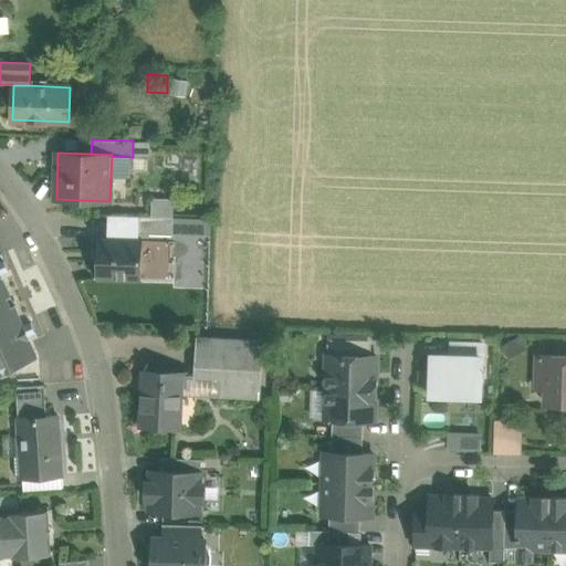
[(152,195),(152,216),(173,217),(174,195),(152,195)]
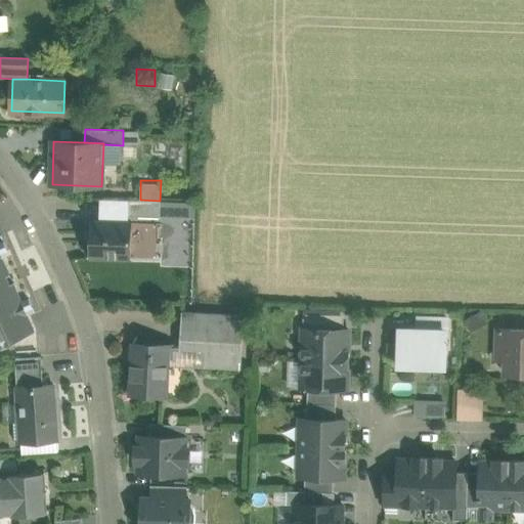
[(140,200),(129,200),(129,217),(160,218),(160,201),(140,200)]
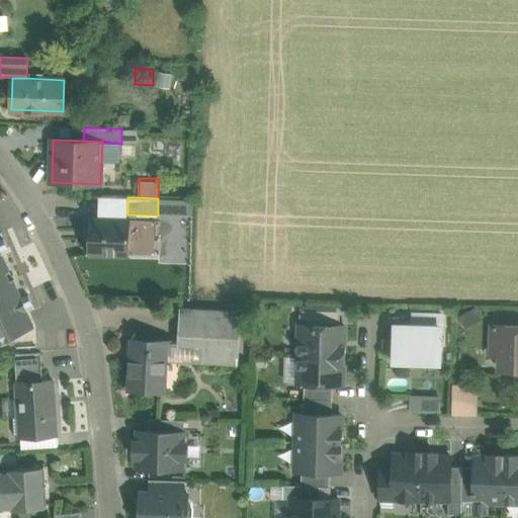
[(131,221),(90,219),(89,255),(130,256),(131,237),(131,223),(131,221)]
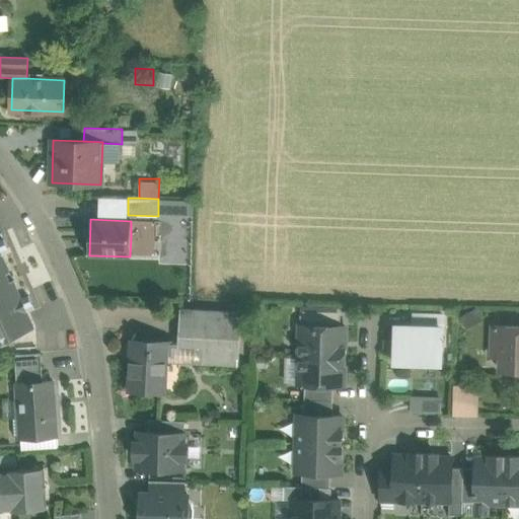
[(0,279),(7,277),(5,272),(9,270),(1,251),(8,248),(4,238),(0,239),(0,279)]
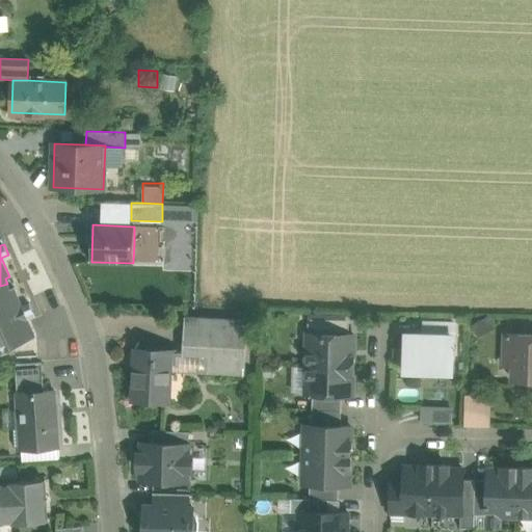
[(7,284),(0,286),(0,353),(20,345),(18,341),(34,334),(26,316),(33,313),(29,302),(22,306),(14,287),(9,289),(7,284)]
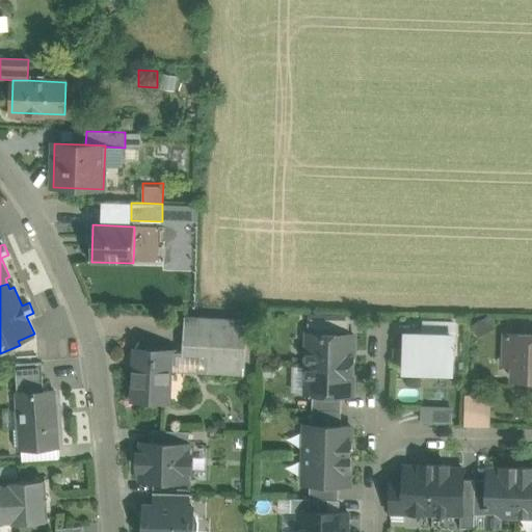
[(487,316),(475,322),(480,335),(494,328),(487,316)]
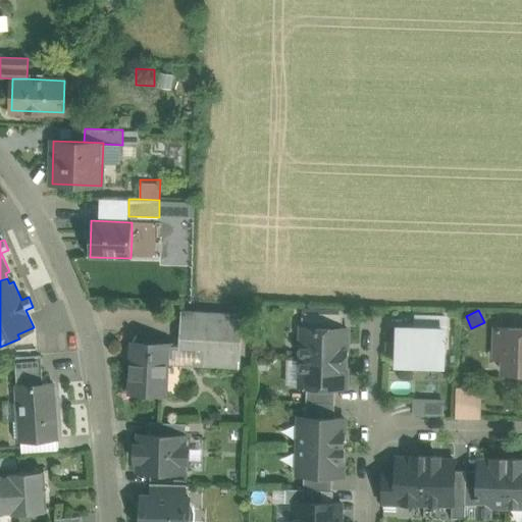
[(207,312),(181,311),(179,346),(179,349),(205,350),(207,312)]
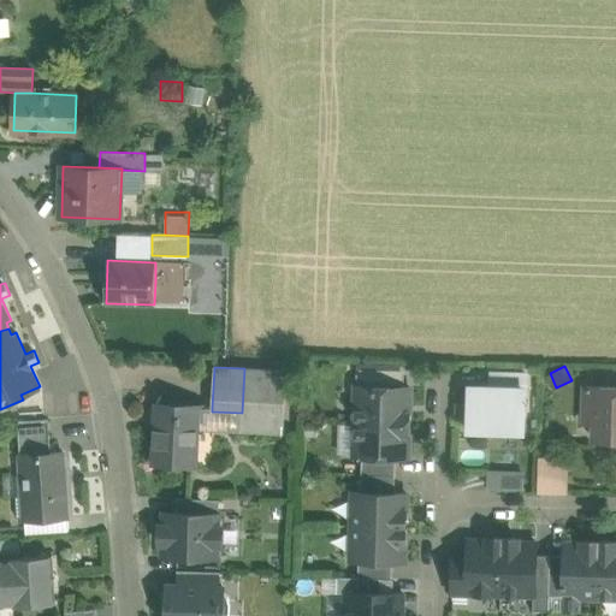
[(286,371),(244,368),(242,413),(241,431),(284,433),(286,371)]
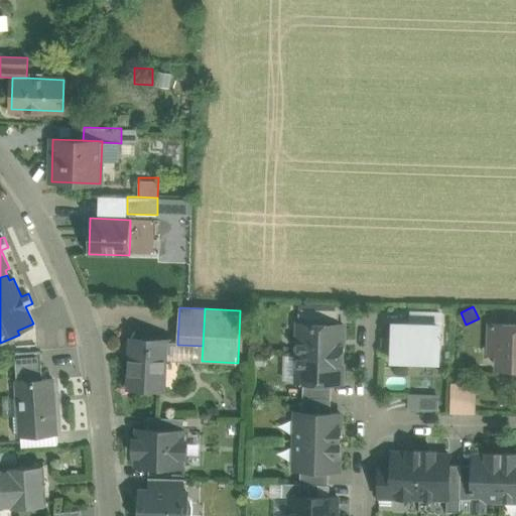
[(336,310),(299,309),(299,324),(336,325),(336,310)]
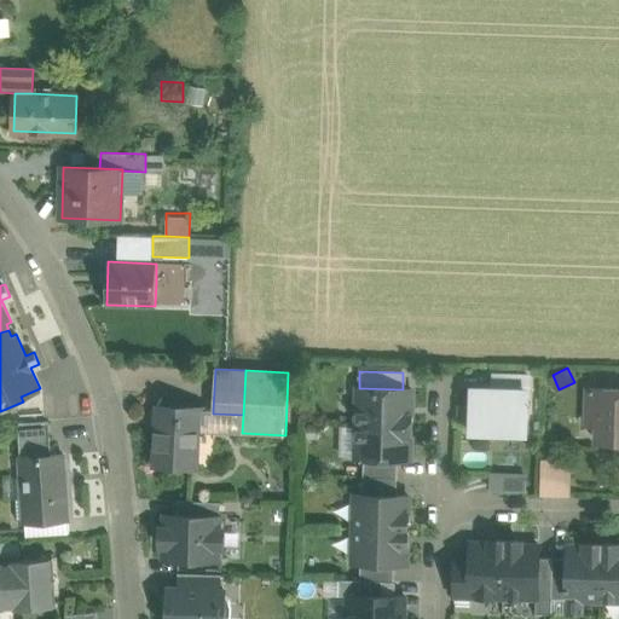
[(528,376),(495,375),(495,389),(527,391),(527,392),(528,392),(528,376)]
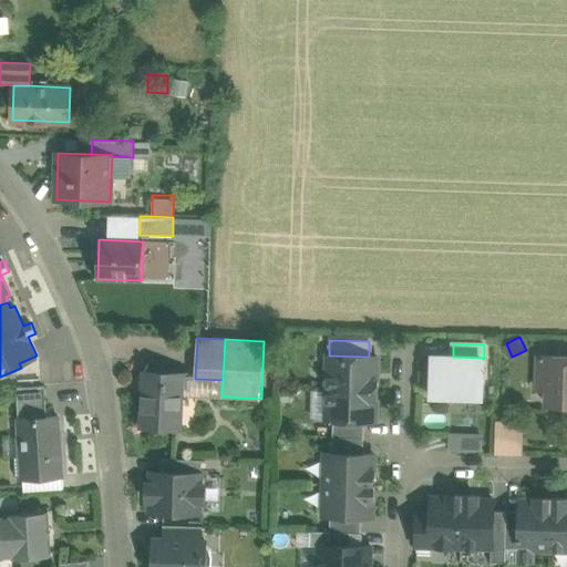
[(369,357),(329,356),(328,389),(377,390),(378,357),(369,357)]
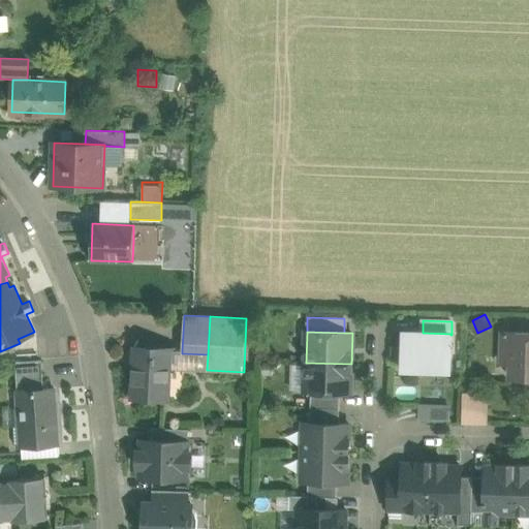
[(528,332),(503,332),(502,354),(510,355),(510,377),(528,377),(528,332)]
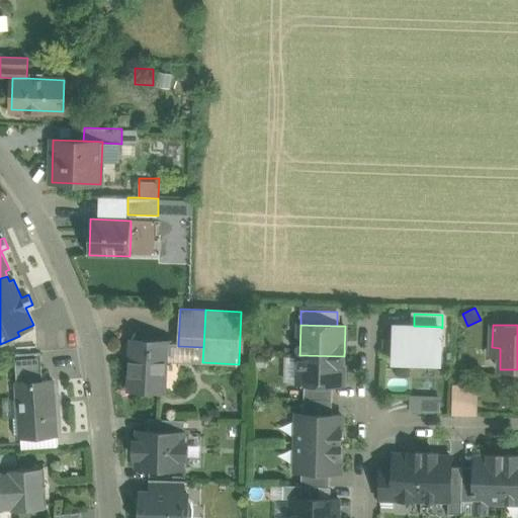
[(414,326),(396,326),(395,360),(409,360),(409,363),(440,364),(441,349),(441,328),(441,327),(414,326)]
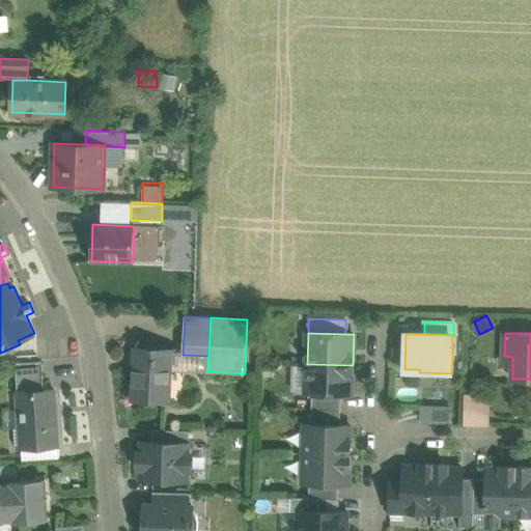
[(176,350),(135,347),(133,398),(169,400),(170,370),(207,371),(208,356),(183,355),(183,352),(176,351),(176,350)]
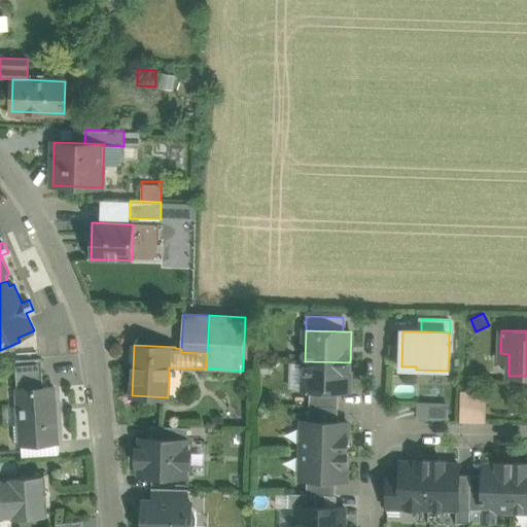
[(41,359),(16,361),(19,390),(43,388),(41,359)]
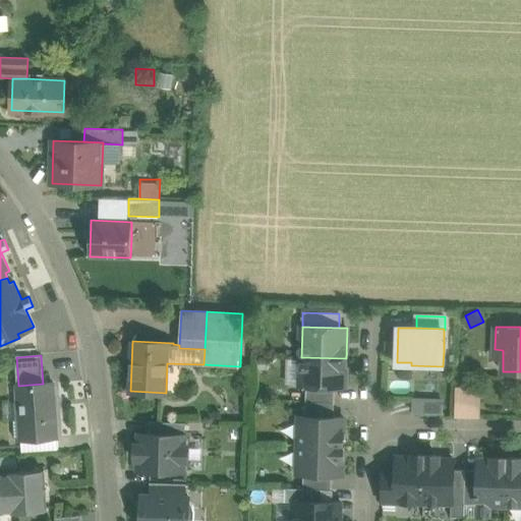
[(256,356),(255,371),(268,371),(269,357),(256,356)]
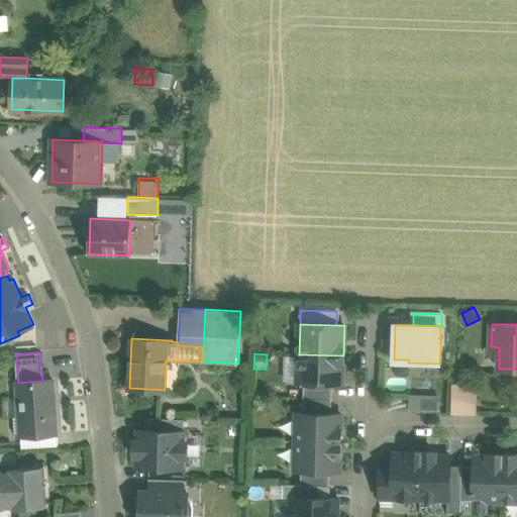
[(343,355),(299,354),(298,382),(332,384),(342,384),(343,355)]
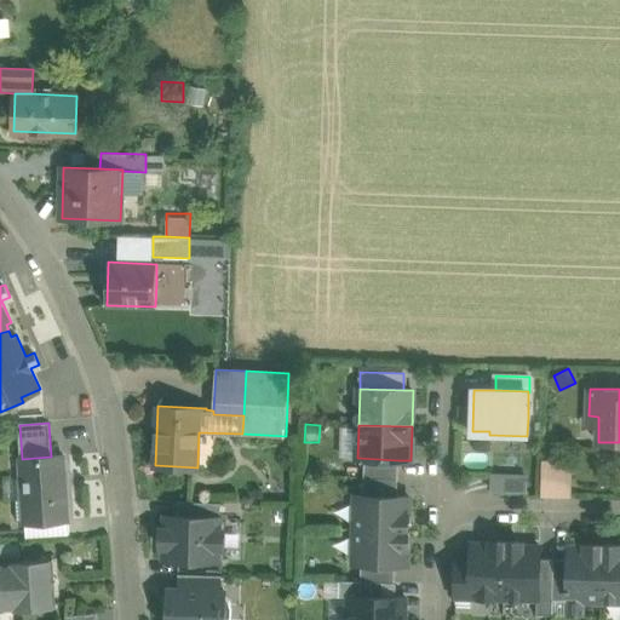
[(22,459),(21,459),(22,477),(30,477),(32,498),(33,522),(67,520),(63,457),(51,457),(22,459)]
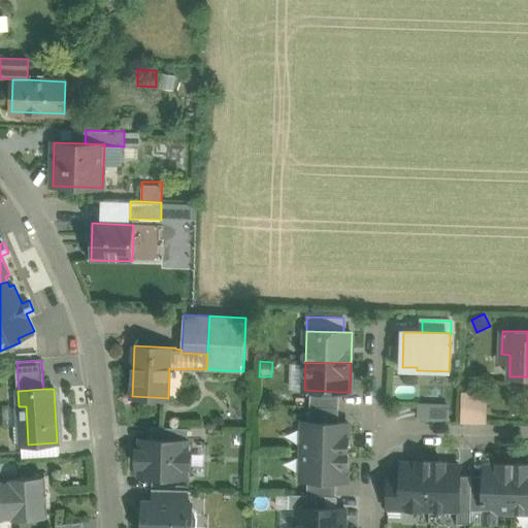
[(460,423),(489,424),(491,391),(462,390),(460,423)]
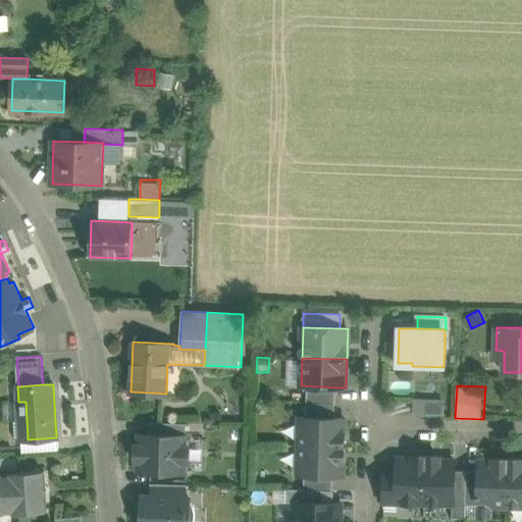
[(335,387),(307,386),(307,402),(335,403),(335,387)]
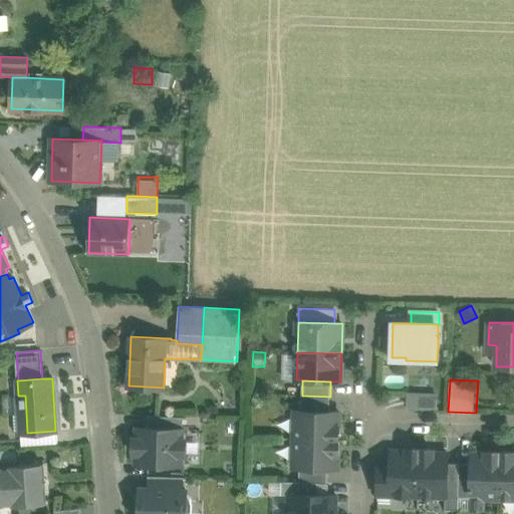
[(437,395),(409,394),(408,406),(436,407),(437,395)]
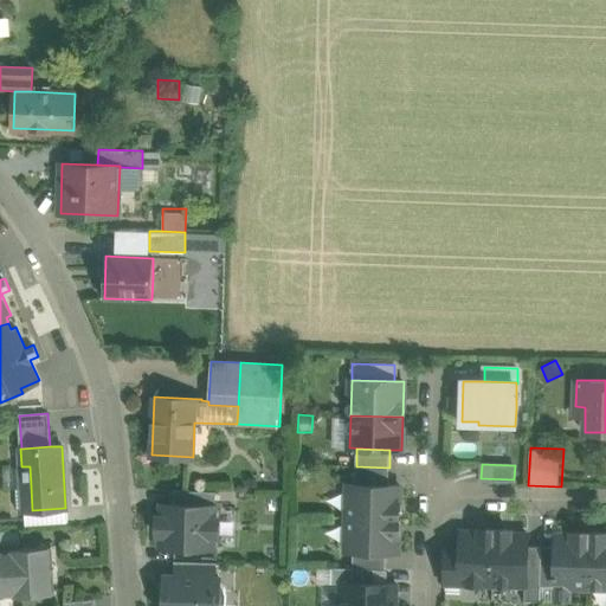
[(389,468),(356,466),(355,484),(388,485),(389,468)]
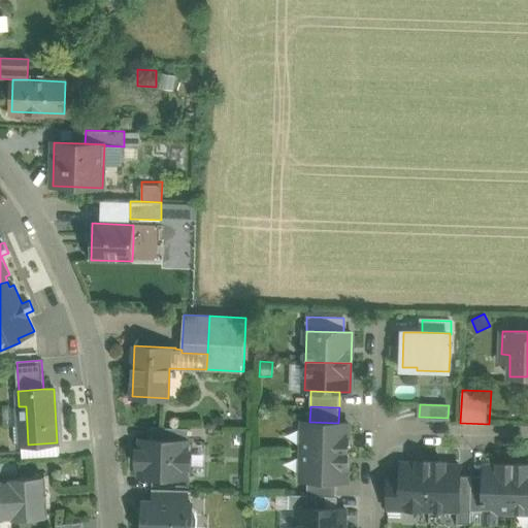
[(309,422),(303,422),(302,451),(348,452),(349,423),(338,423),(309,422)]
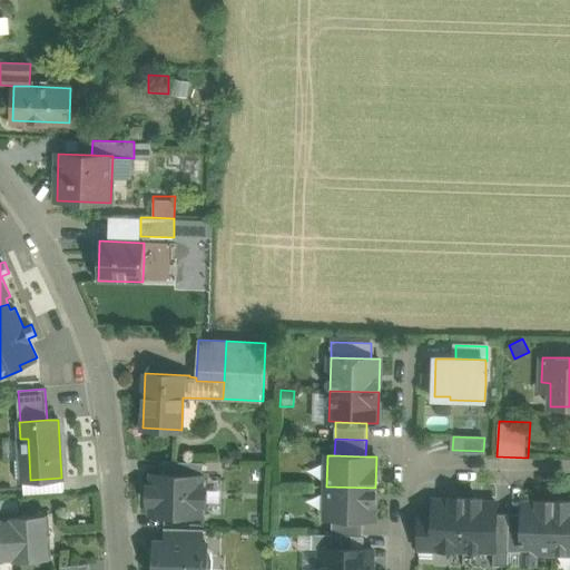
[(21,459),(15,459),(17,480),(23,480),(30,480),(29,458),(21,459)]
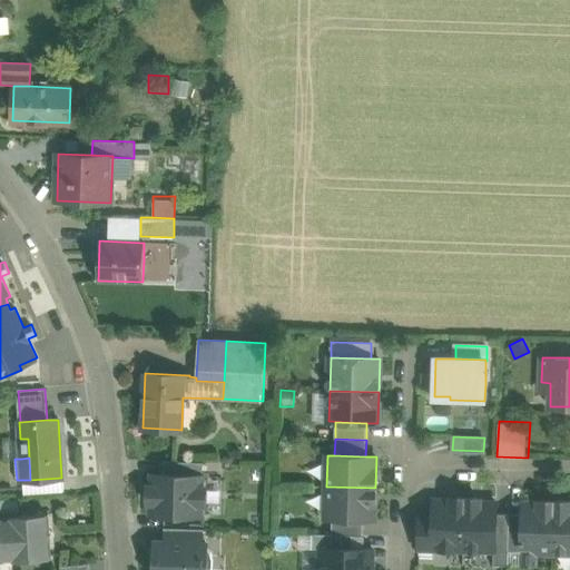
[(203,462),(164,461),(163,474),(203,475),(203,462)]
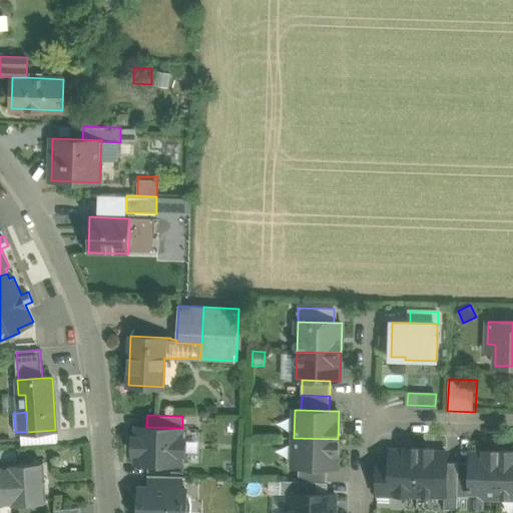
[(146,427),(136,427),(136,437),(133,437),(132,453),(135,453),(135,463),(181,464),(181,454),(184,454),(185,438),(182,438),(182,428),(146,427)]
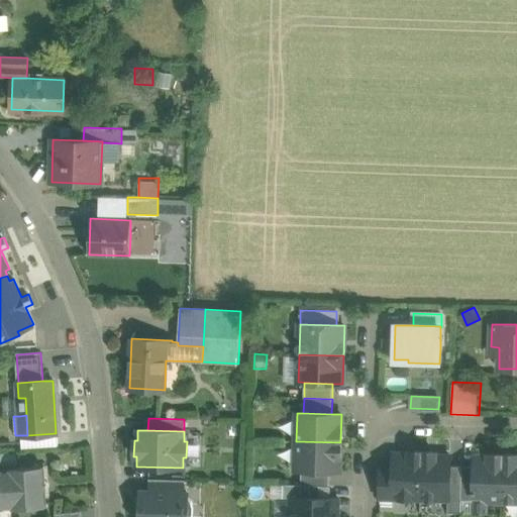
[(340,442),(296,441),(295,470),(301,470),(329,471),(339,471),(340,442)]
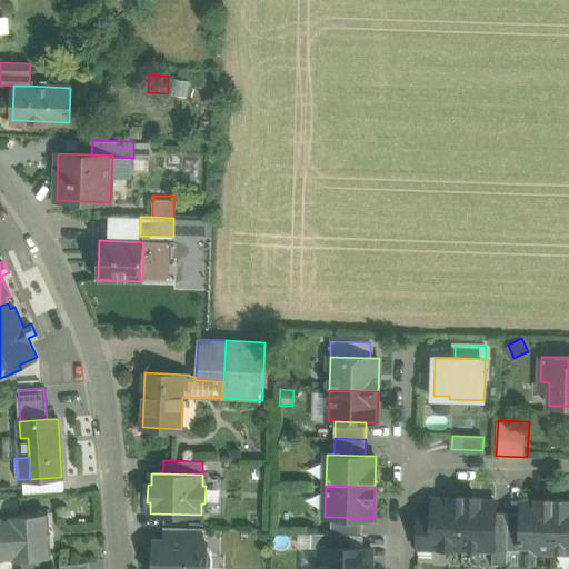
[(457,499),(433,499),(433,515),(432,548),(433,548),(463,549),(465,497),(457,497),(457,499)]
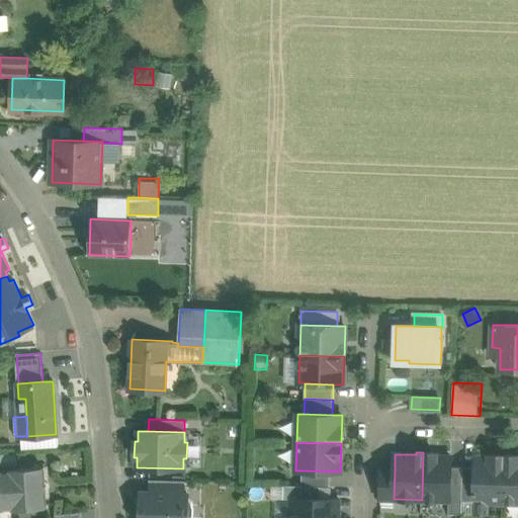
[(436,452),(423,452),(422,500),(448,501),(450,501),(451,467),(451,456),(436,455),(436,452)]
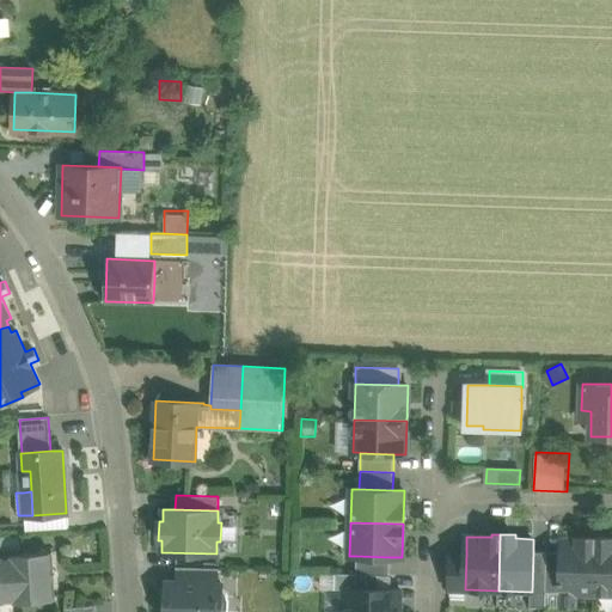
[(595,538),(579,537),(579,540),(562,540),(562,552),(561,589),(561,593),(562,593),(561,607),(576,607),(577,593),(594,594),(595,538)]
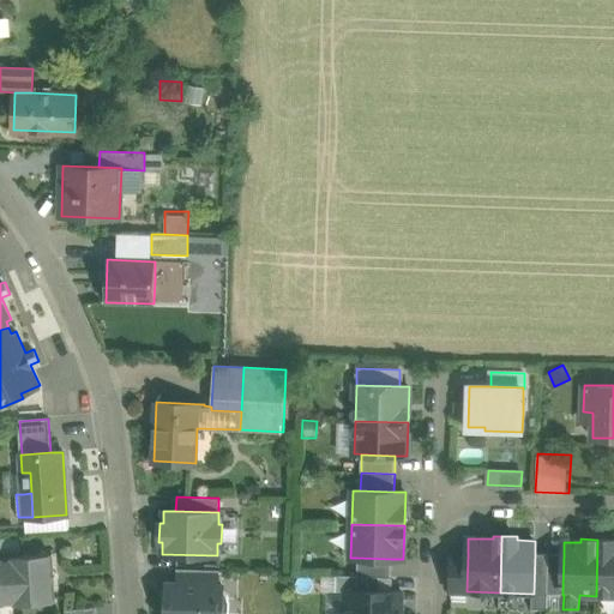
[(613,540),(597,540),(596,596),(613,596),(613,540)]
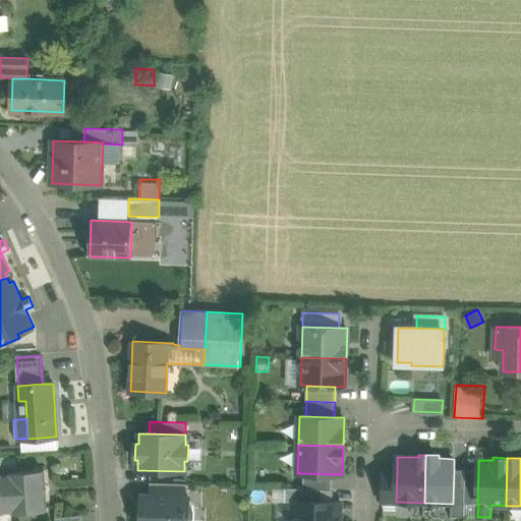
[(44,470),(9,472),(11,512),(46,510),(44,470)]
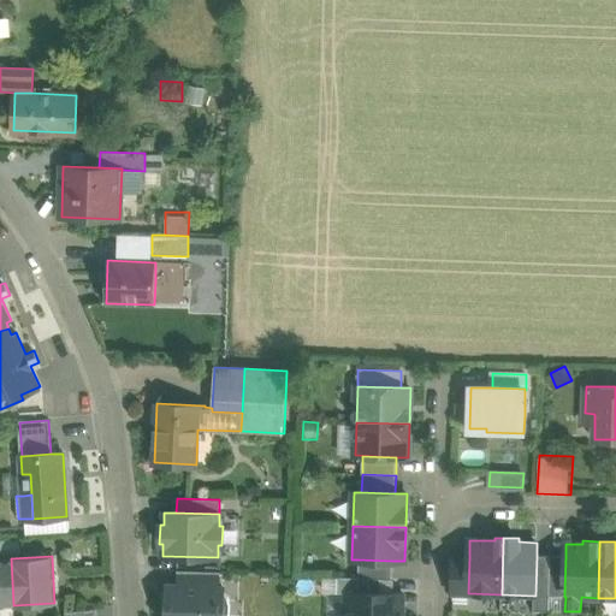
[(551,556),(537,556),(535,596),(533,596),(533,611),(549,611),(550,593),(551,556)]
